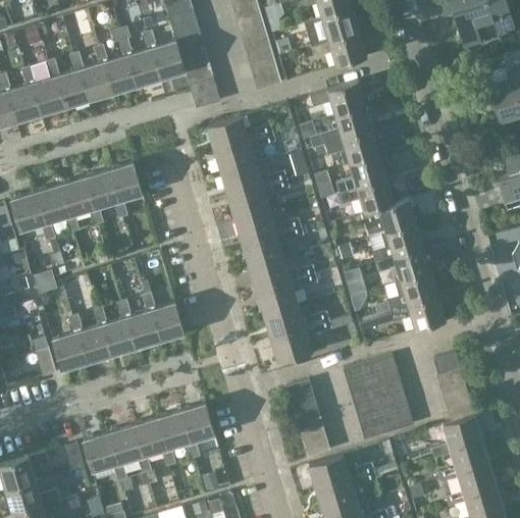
[(81,0),(62,3),(66,31),(87,28),(83,0),(81,0)]
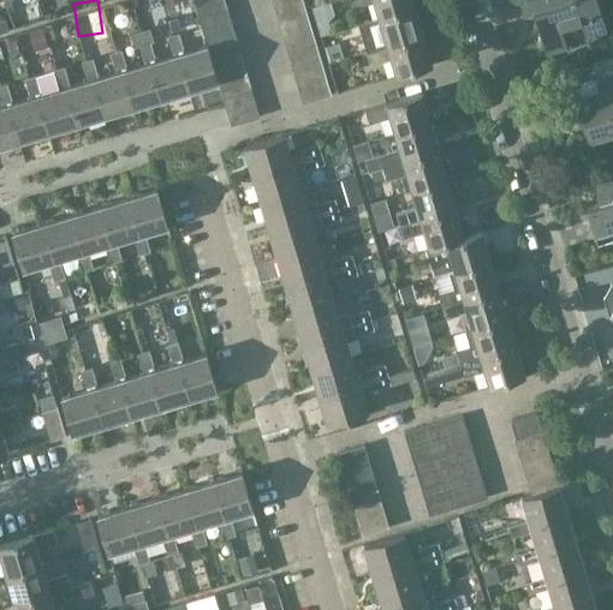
[(213,0),(195,6),(198,19),(227,11),(224,0),(213,0)]
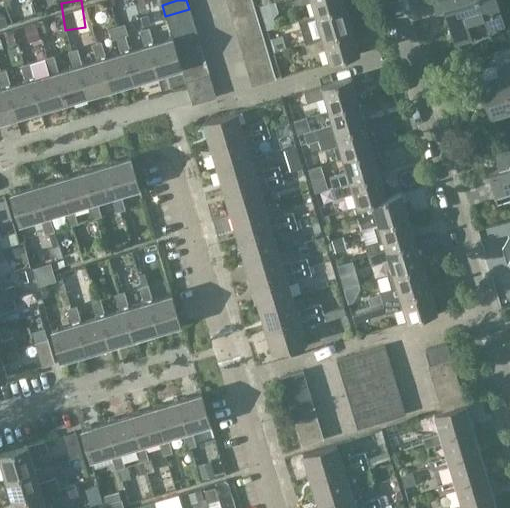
[(224,0),(228,10),(252,2),(250,0),(224,0)]
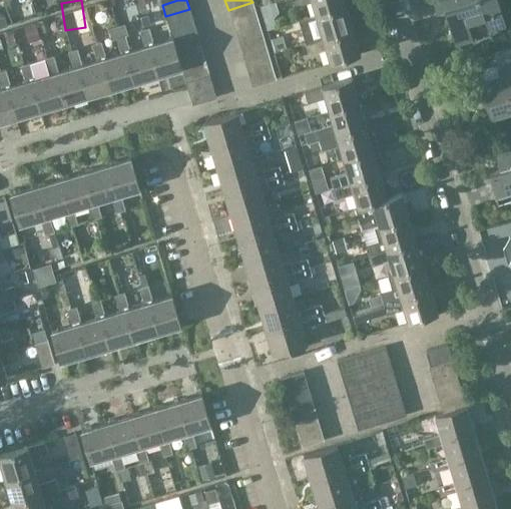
[(313,3),(317,16),(345,8),(343,0),(292,0),(295,9),(313,3)]
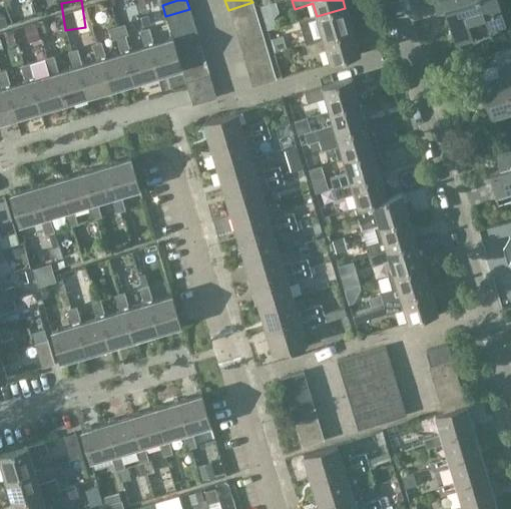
[(496,0),(445,0),(434,3),(438,17),(445,15),(456,49),(472,44),(467,26),(482,22),(486,36),(505,30),(496,0)]
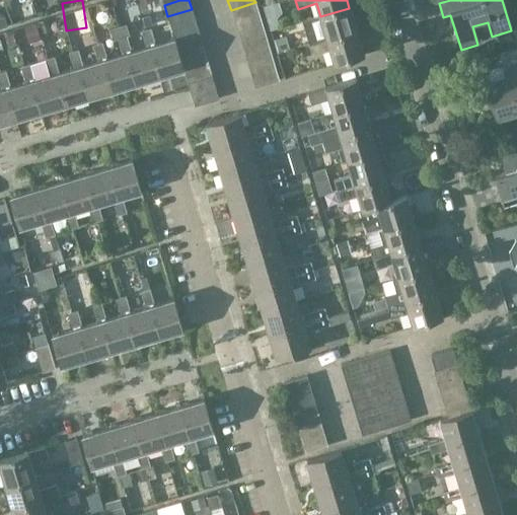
[(231,10),(234,21),(259,13),(255,2),(231,10)]
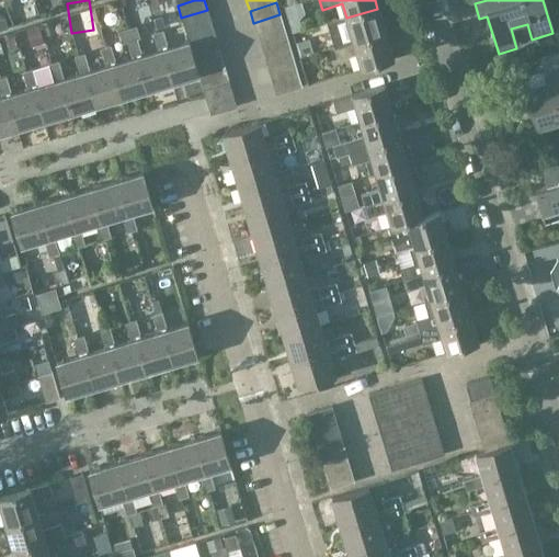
[(377,9),(346,18),(327,24),(334,50),(386,35),(377,9)]
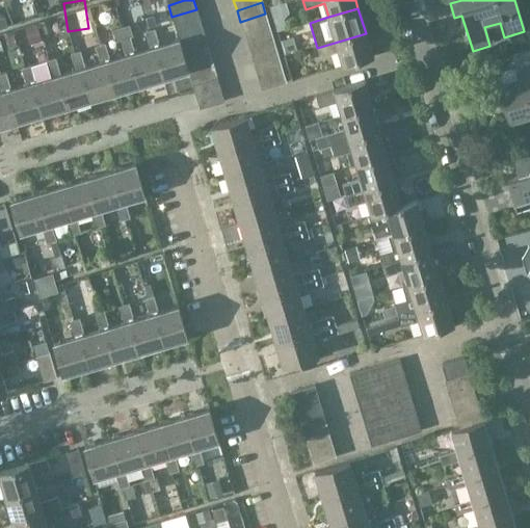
[(196,9),(171,17),(175,28),(200,21),(196,9)]
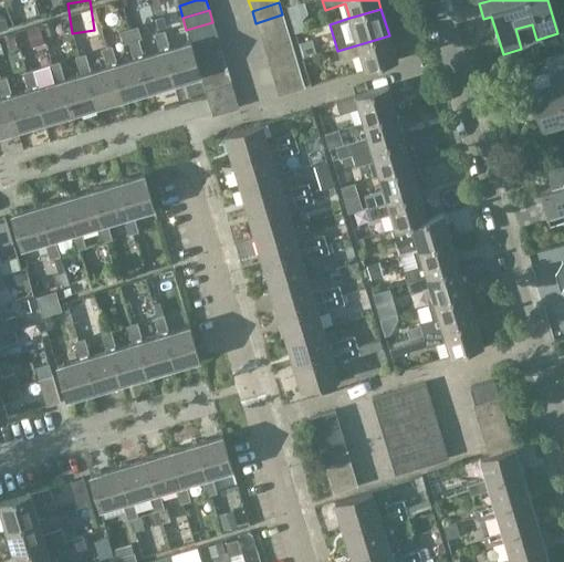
[(256,23),(259,35),(285,28),(282,14),(256,23)]
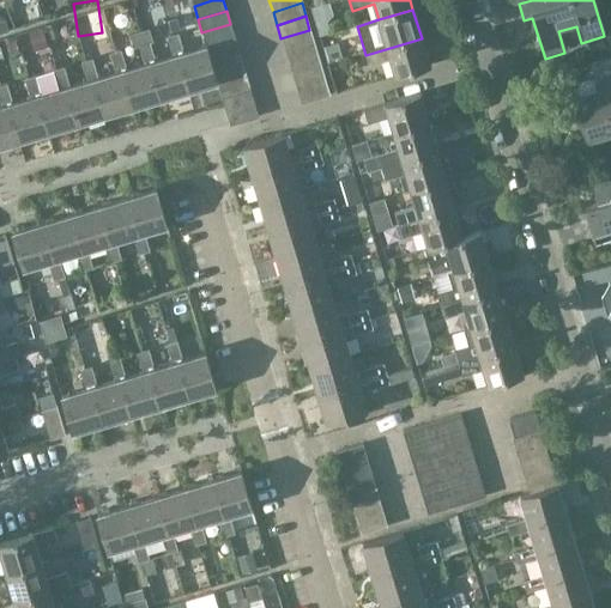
[(35,19),(5,38),(17,58),(47,40),(35,19)]
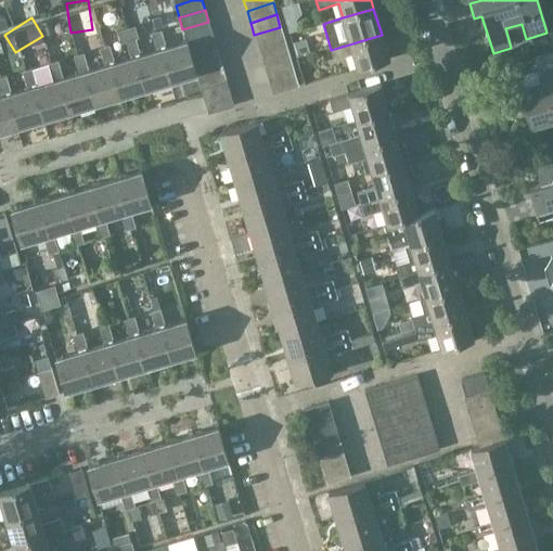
[(124,21),(127,33),(144,91),(170,84),(155,34),(151,36),(156,52),(140,58),(136,43),(139,42),(132,18),(124,21)]
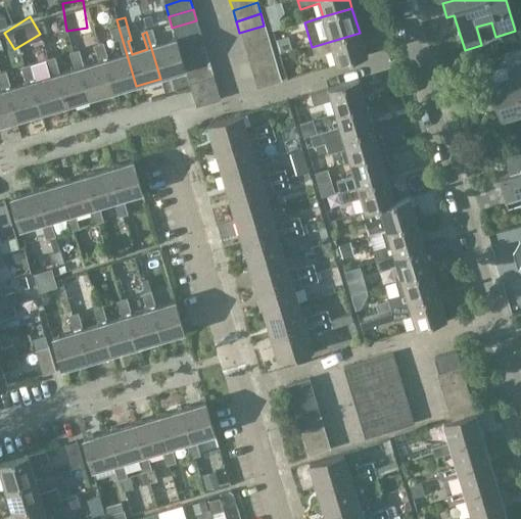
[(6,20),(0,22),(0,32),(9,30),(6,20)]
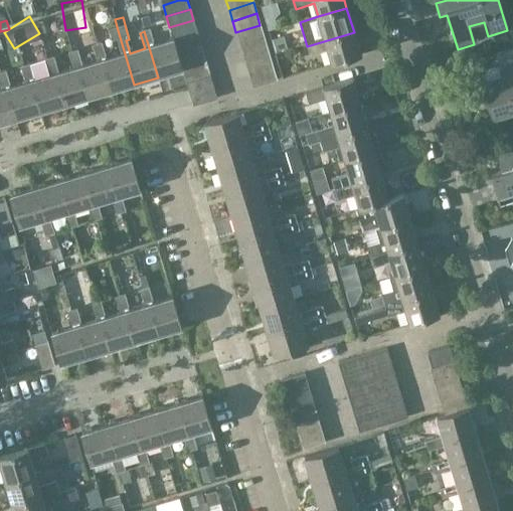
[(197,31),(193,20),(169,27),(173,38),(197,31)]
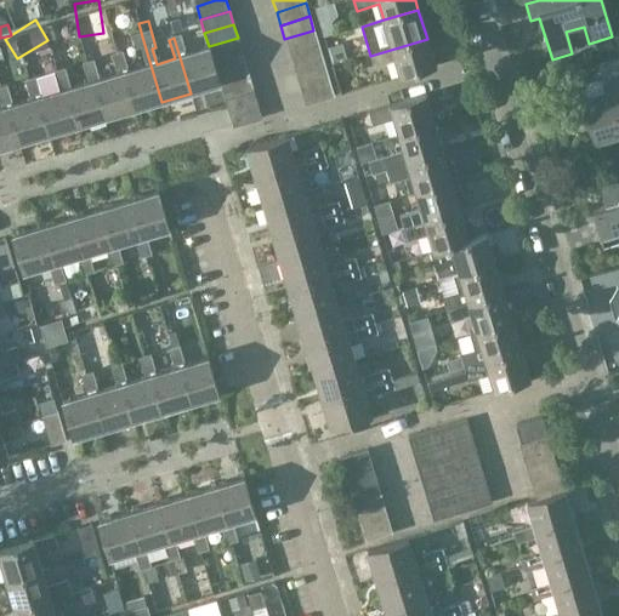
[(313,30),(284,39),(289,52),(318,44),(313,30)]
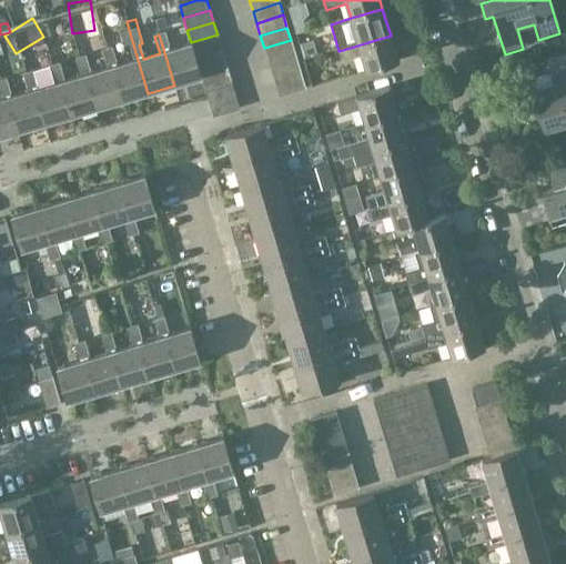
[(111,49),(107,51),(122,102),(148,93),(130,33),(120,37),(124,49),(129,48),(133,61),(117,67),(111,49)]
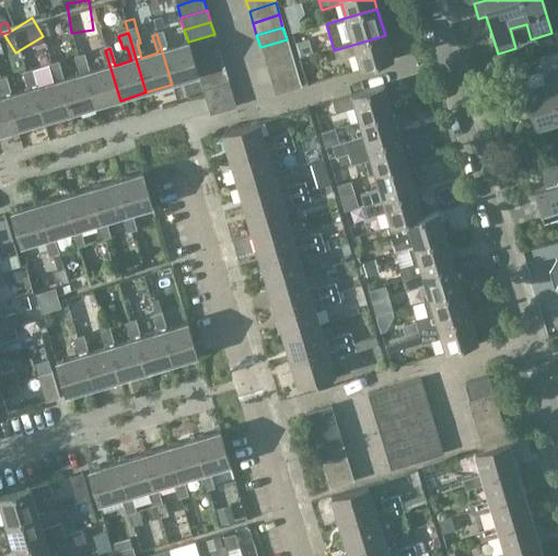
[(163,33),(157,34),(172,84),(198,77),(195,67),(192,54),(188,44),(167,49),(163,33)]
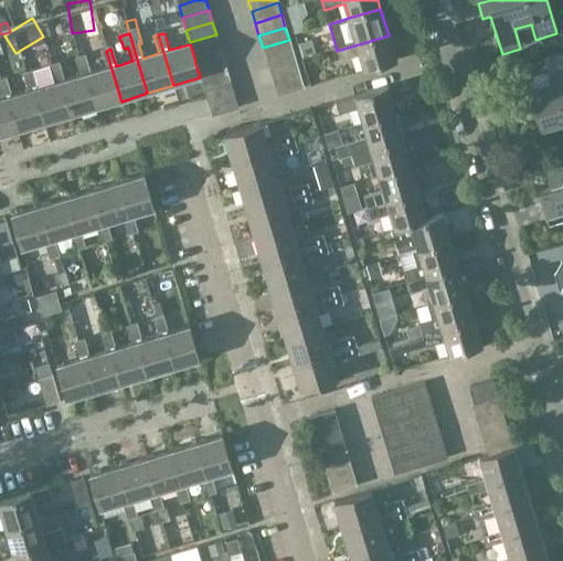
[(190,42),(190,44),(193,54),(220,46),(216,34),(190,42)]
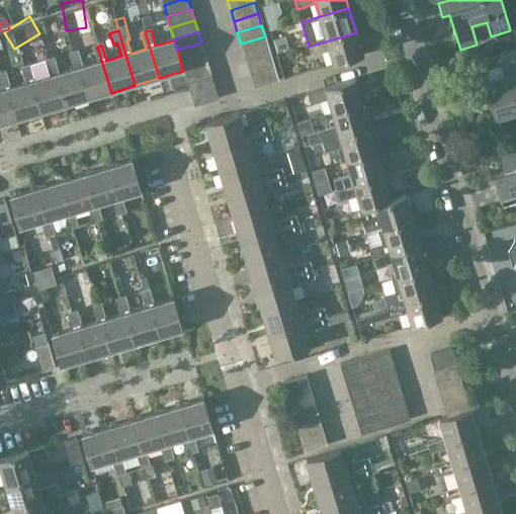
[(363,57),(356,32),(309,47),(309,48),(312,58),(330,52),(334,65),(363,57)]
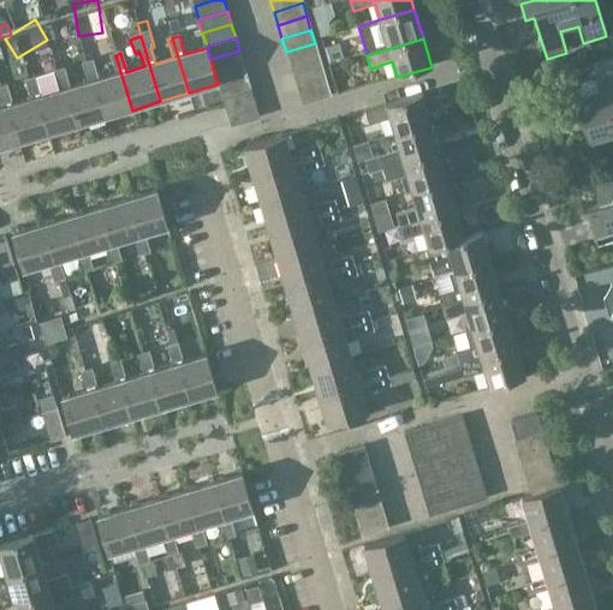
[(286,52),(290,65),(319,57),(315,43),(286,52)]
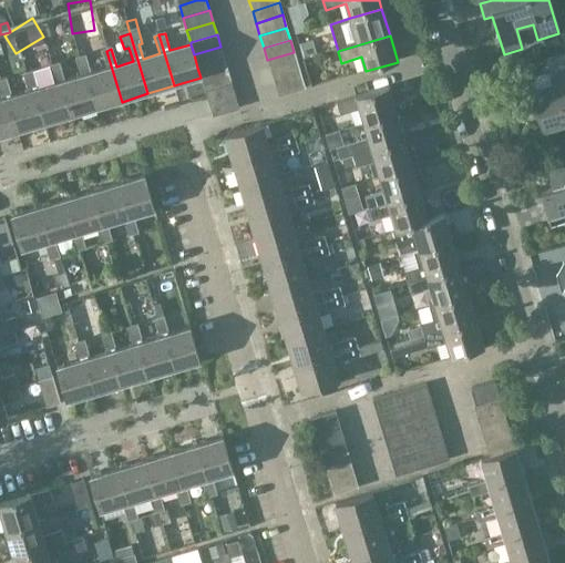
[(221,47),(194,54),(197,68),(224,59),(221,47)]
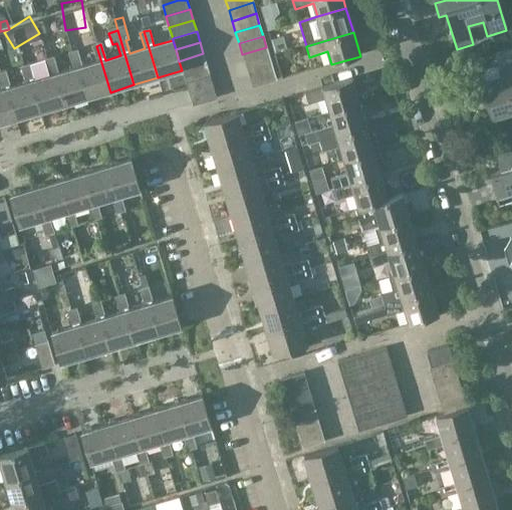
[(77,51),(72,53),(86,99),(110,92),(96,46),(92,47),(96,62),(81,67),(77,51)]
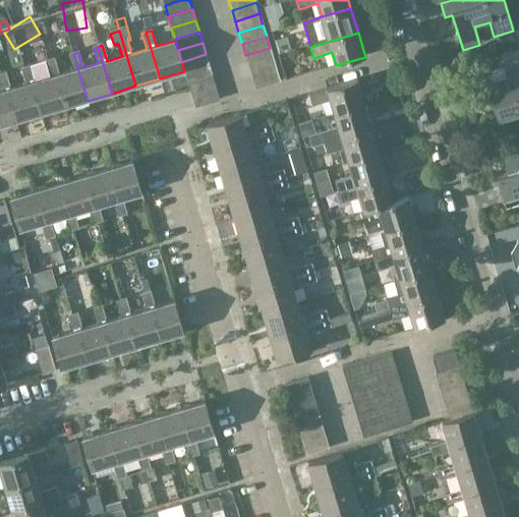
[(245,55),(249,67),(274,60),(270,48),(245,55)]
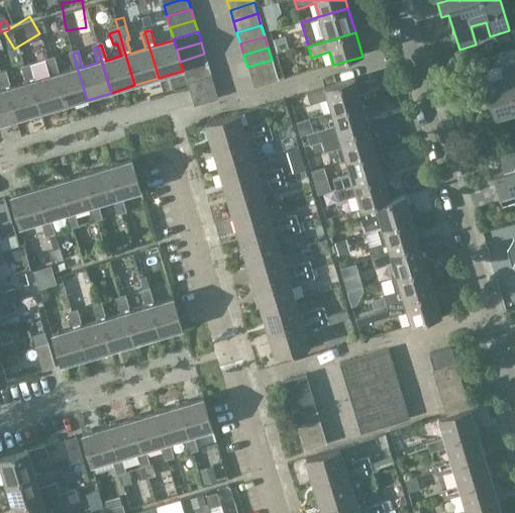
[(308,47),(300,50),(303,60),(311,58),(308,47)]
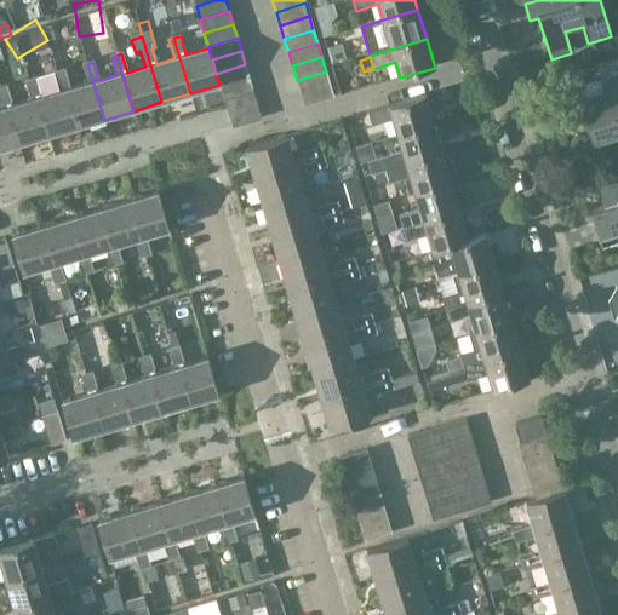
[(617,58),(594,67),(599,81),(617,74),(617,58)]
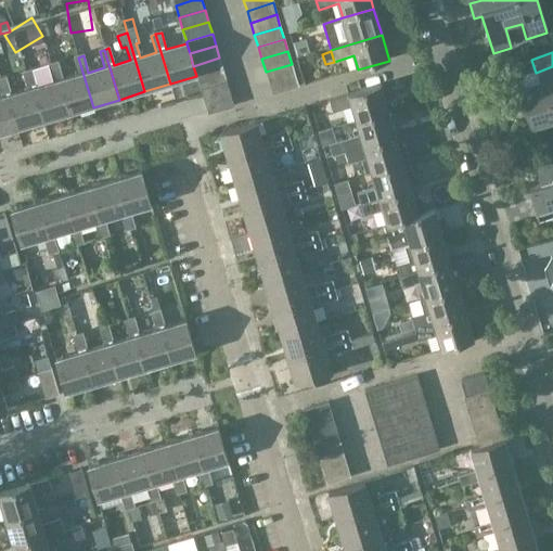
[(15,54),(0,55),(0,66),(17,65),(15,54)]
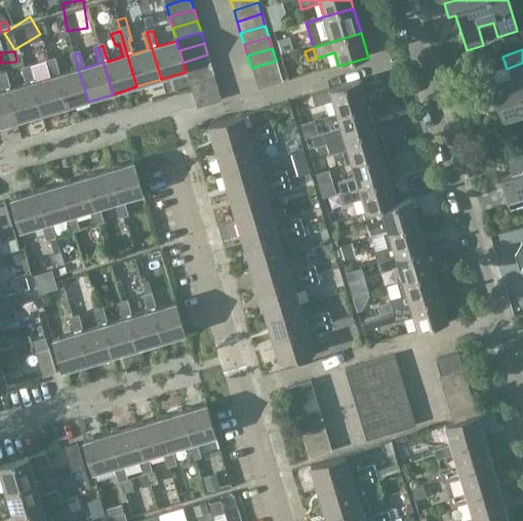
[(54,59),(49,62),(64,109),(88,102),(74,54),(70,55),(75,72),(59,76),(54,59)]
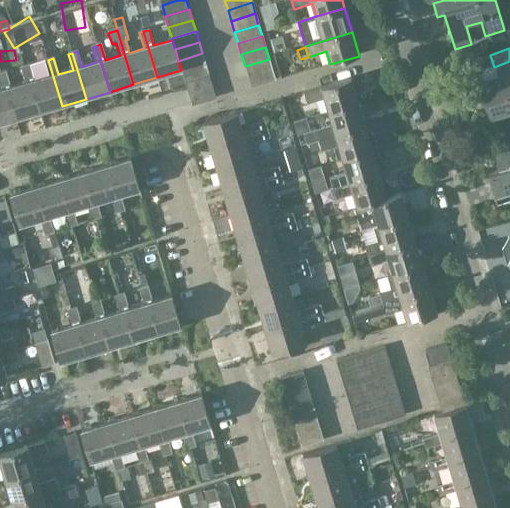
[(202,53),(178,61),(181,70),(182,72),(206,65),(202,53)]
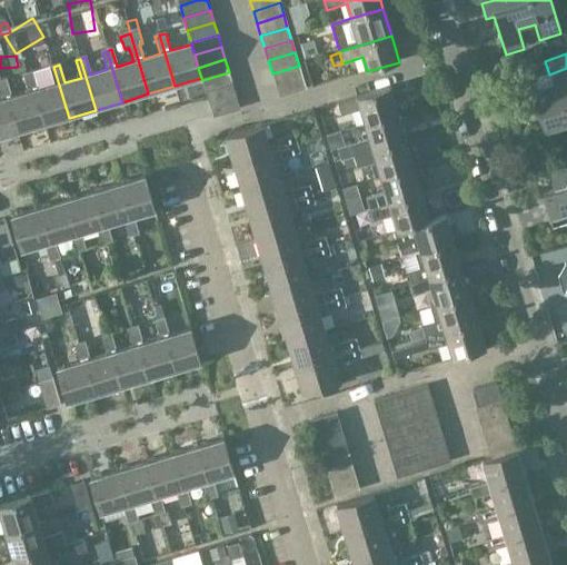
[(299,66),(272,73),(276,86),(302,77),(299,66)]
